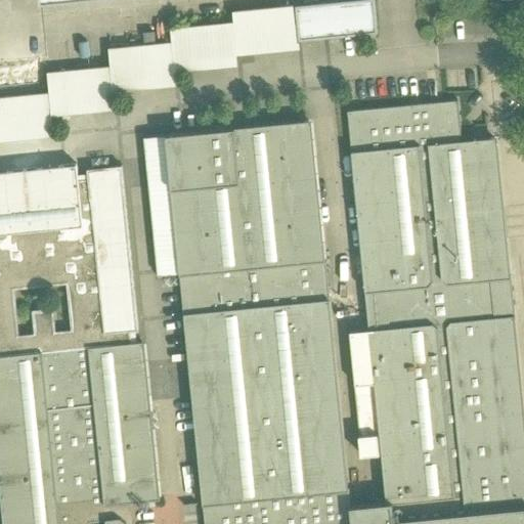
[(49,93),(0,97),(0,132),(52,128),(51,107),(114,101),(112,84),(175,77),(174,63),(237,57),(236,47),(378,33),(374,0),(355,0),(232,12),(233,23),(171,29),(172,43),(108,49),(111,67),(47,73),(49,93)]
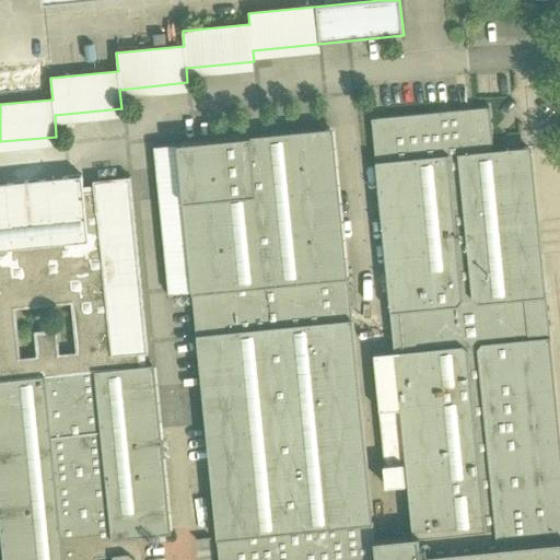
[(328,129),(183,143),(197,291),(193,291),(197,336),(202,336),(222,537),(217,537),(219,559),(559,559),(559,493),(545,340),(550,340),(546,295),(540,295),(526,148),(493,151),(489,107),(372,119),(376,164),(382,163),(396,310),(391,310),(395,352),(374,354),(375,361),(374,362),(384,465),(386,487),(413,483),(418,536),(375,540),(373,522),(366,523),(347,322),(352,322),(348,277),(342,277),(328,129)]
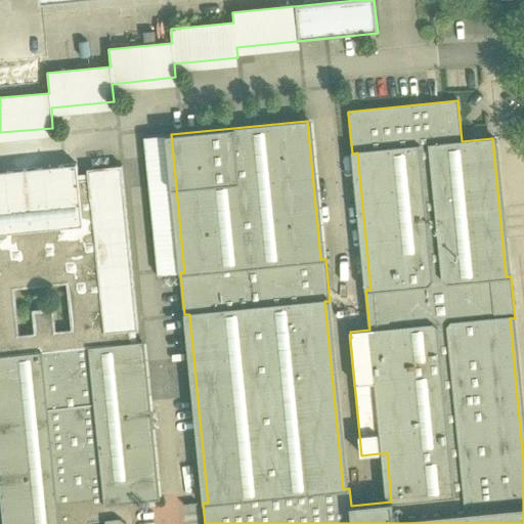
[(171,134),(144,137),(159,274),(180,272),(184,272),(171,134)]
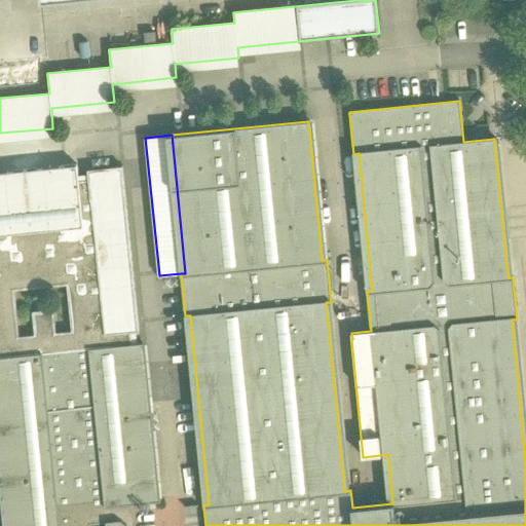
[(0,172),(0,358),(133,344),(132,333),(140,332),(122,166),(87,170),(88,180),(78,181),(77,164),(0,172)]
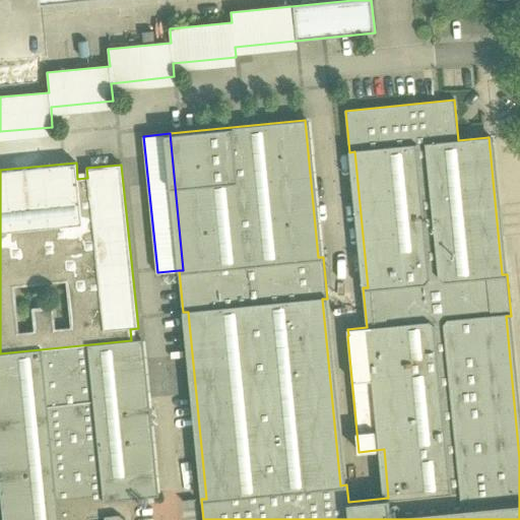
[(131,340),(0,353),(0,436),(8,519),(125,519),(125,518),(120,513),(113,514),(112,500),(154,495),(138,340),(131,340)]
